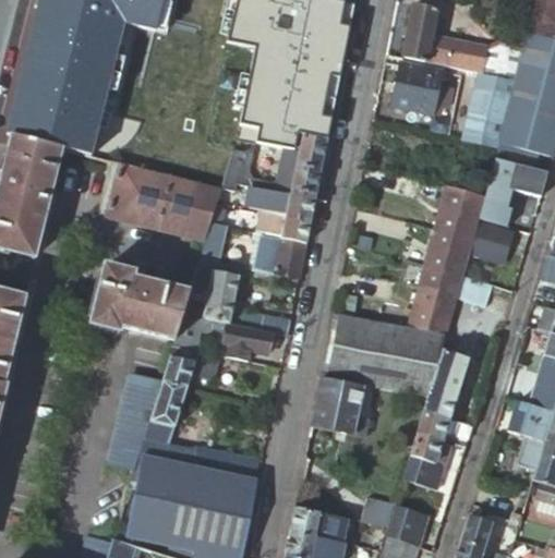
[(513,0),(511,7),(534,13),(538,0),(513,0)]
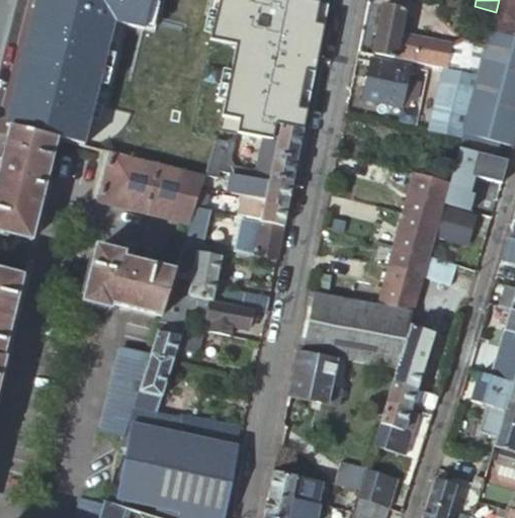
[(496,15),(514,19),(514,0),(499,0),(496,12),(496,15)]
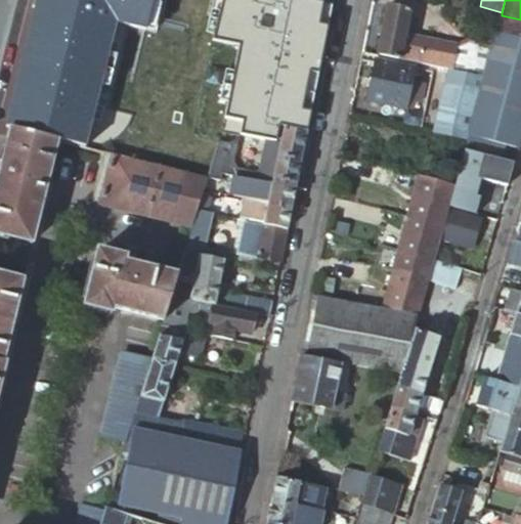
[(452,69),(484,76),(493,45),(473,40),(453,44),(441,41),(440,45),(405,37),(411,8),(388,4),(378,52),(452,69)]
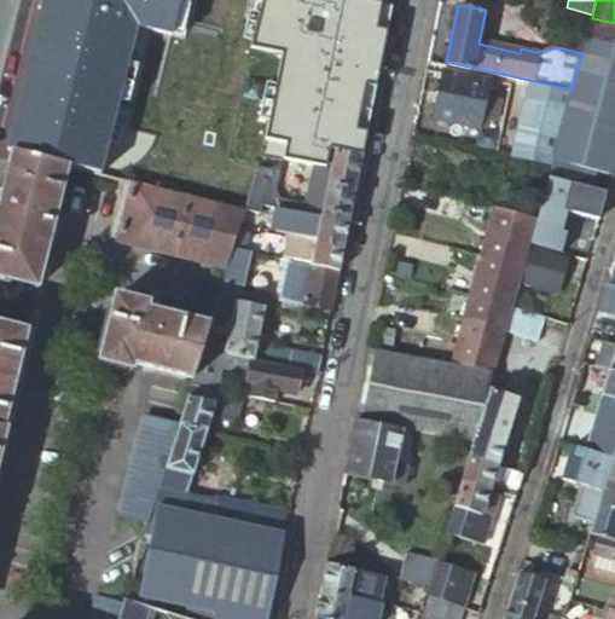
[(586,39),(614,46),(614,23),(592,18),(586,39)]
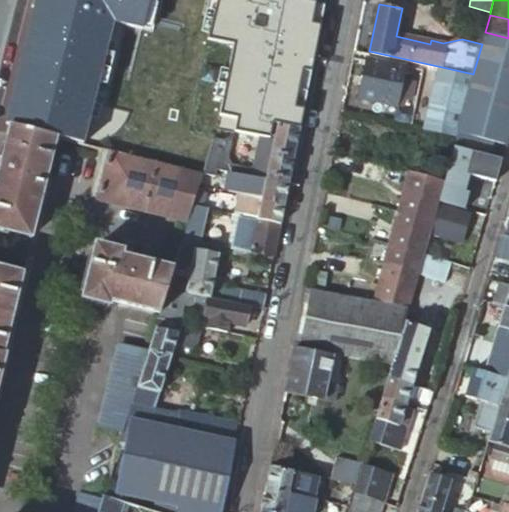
[(454,143),(502,157),(508,132),(508,38),(485,32),(482,44),(473,74),(457,134),(454,143)]
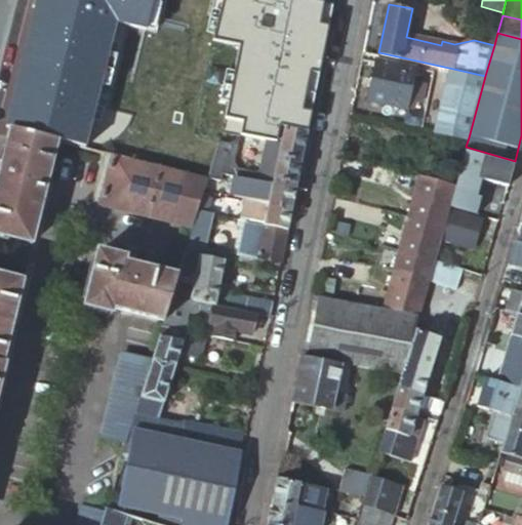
[(369,98),(408,107),(409,99),(416,101),(422,102),(426,82),(413,80),(416,66),(377,58),(369,98)]
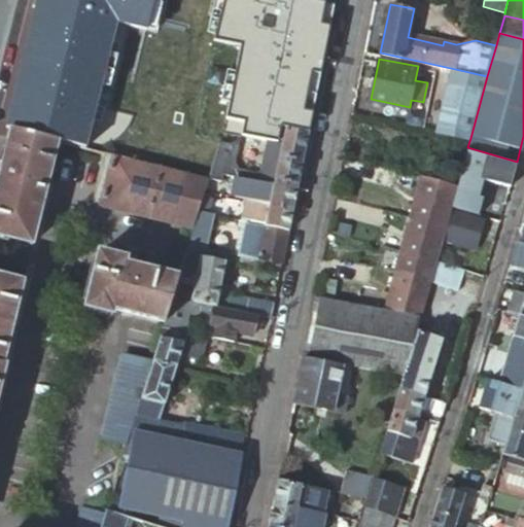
[(444,107),(438,132),(447,134),(470,138),(487,76),(455,69),(446,101),(452,103),(450,108),(444,107)]
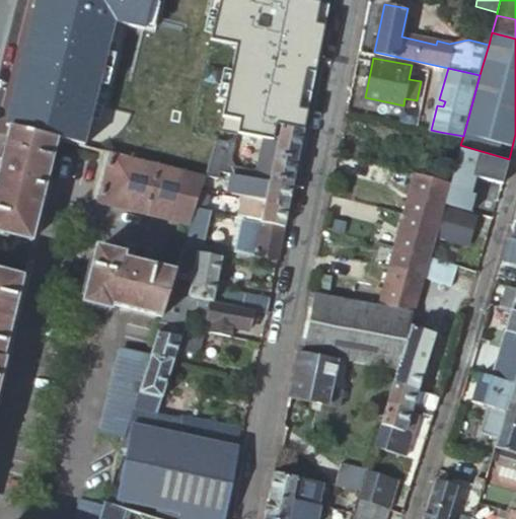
[(404,98),(403,105),(411,106),(412,99),(404,98)]
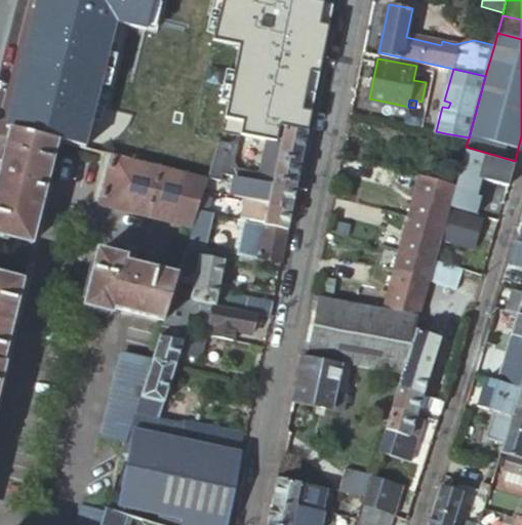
[(297,189),(309,132),(282,126),(279,143),(258,138),(255,155),(265,157),(259,182),(275,185),(297,189)]
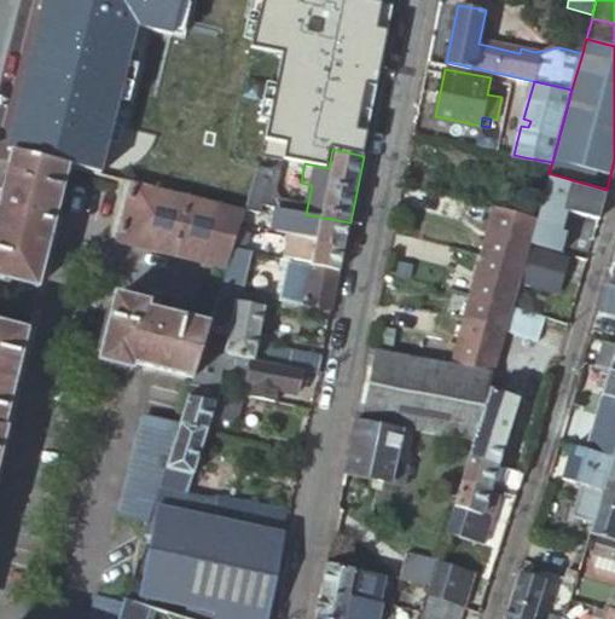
[(71,165),(17,151),(0,220),(0,275),(40,287),(71,165)]
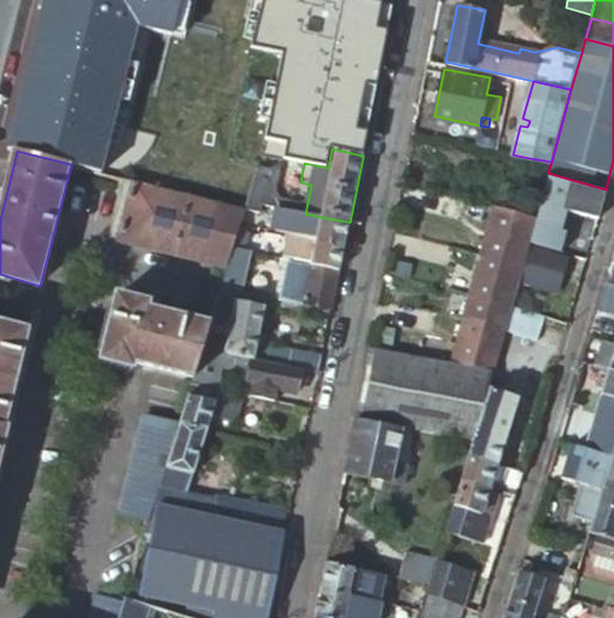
[(520,175),(547,180),(548,173),(551,162),(524,157),(520,175)]
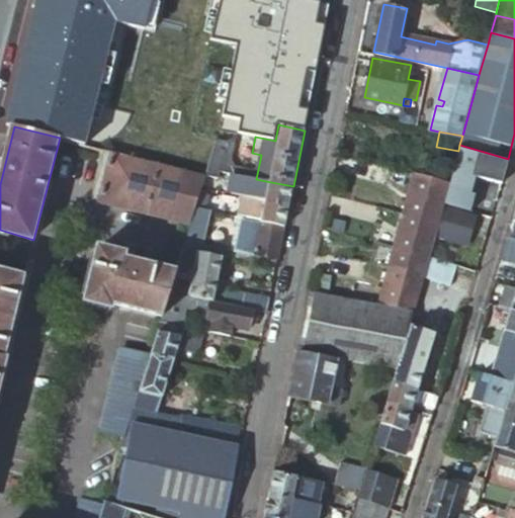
[(229,148),(217,144),(206,174),(220,178),(229,148)]
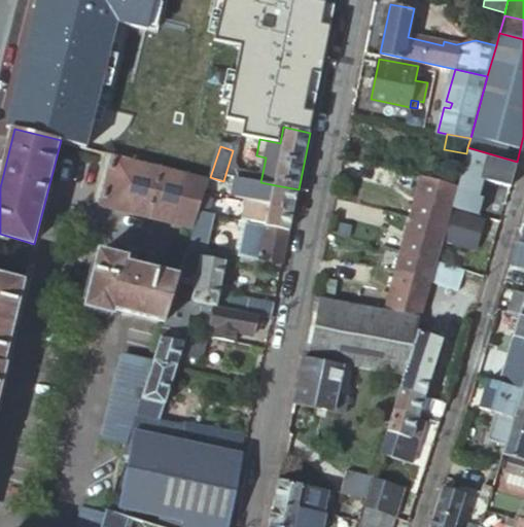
[(452,204),(478,211),(482,194),(478,192),(482,177),(511,184),(517,162),(467,147),(466,153),(457,184),(452,204)]
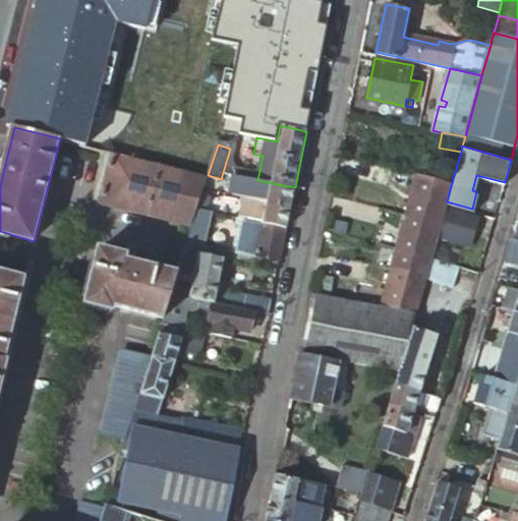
[(197,208),(208,175),(160,163),(155,162),(108,151),(94,199),(192,224),(197,208)]
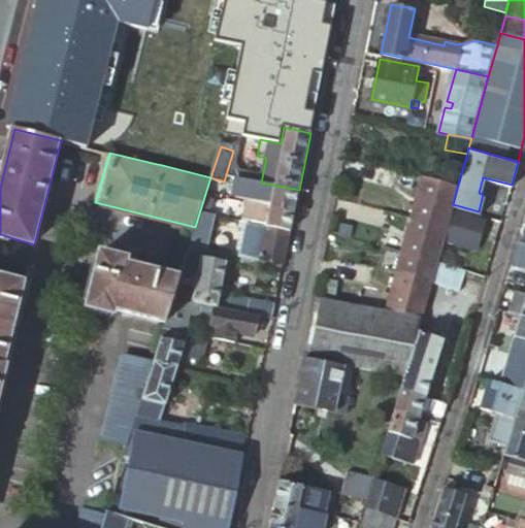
[(413,213),(448,224),(453,204),(458,185),(423,175),(413,213)]
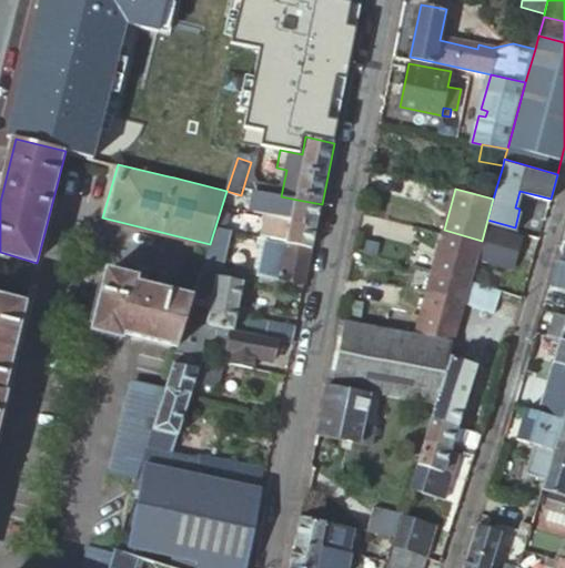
[(298,200),(281,196),(276,215),(293,219),(298,200)]
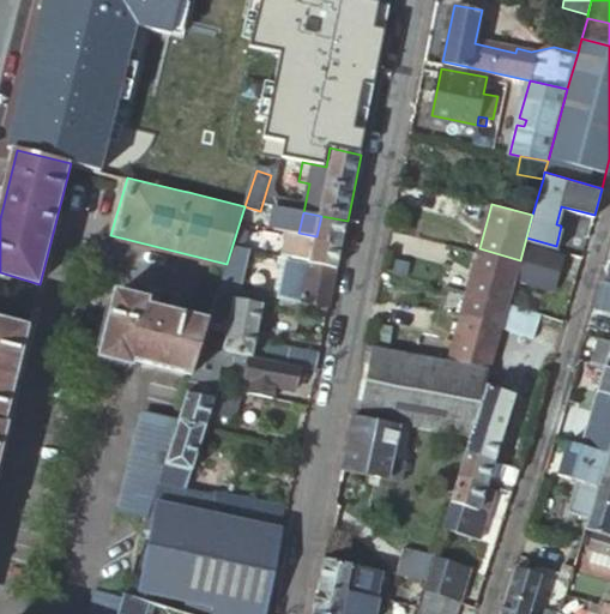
[(343,242),(348,221),(321,216),(316,236),(343,242)]
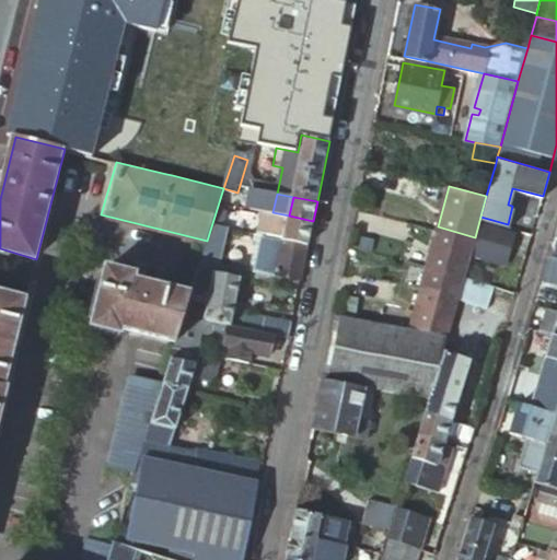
[(273,212),(263,210),(258,233),(265,234),(285,238),(289,216),(273,212)]
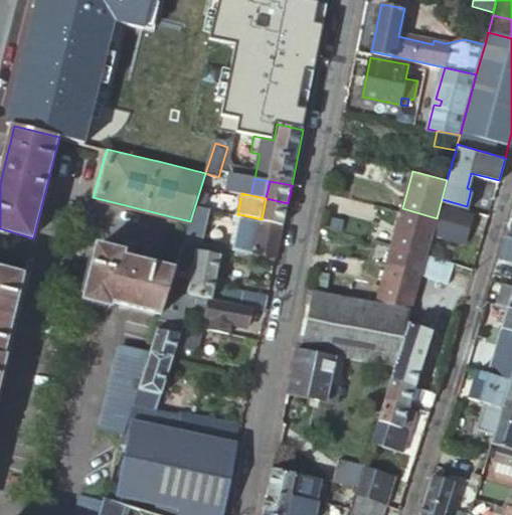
[(284,224),(288,203),(266,198),(262,219),(284,224)]
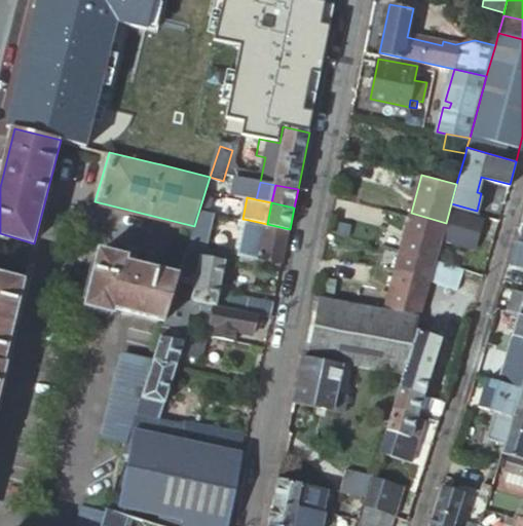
[(484,217),(454,208),(445,238),(475,247),(484,217)]
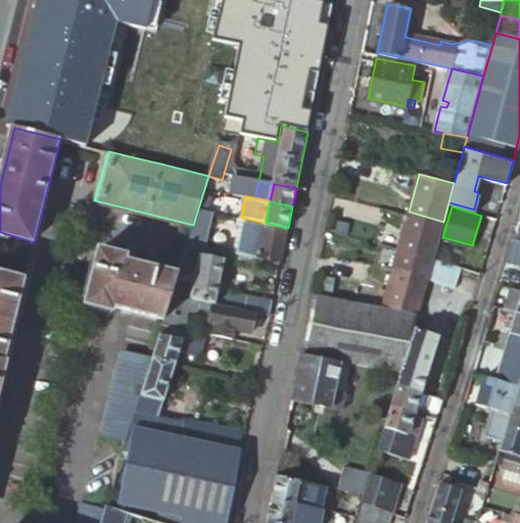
[(216,211),(198,208),(193,225),(185,250),(226,258),(232,251),(205,245),(216,211)]
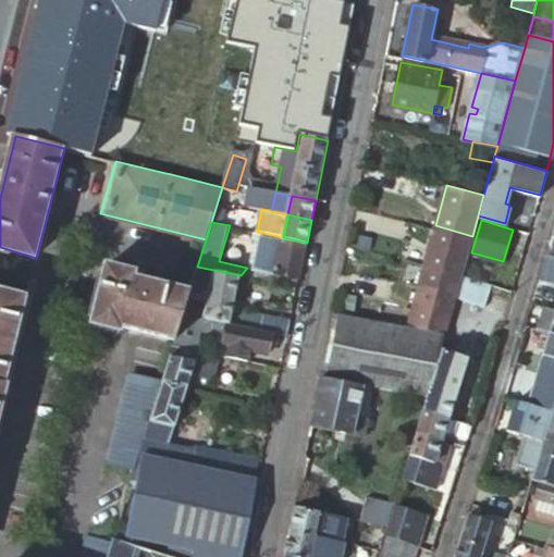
[(425,264),(462,274),(472,236),(435,225),(425,264)]
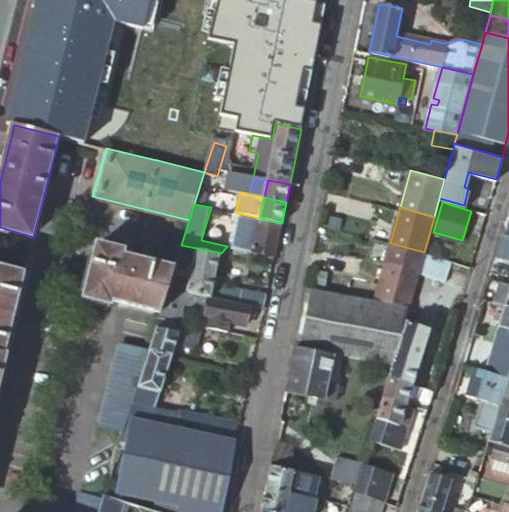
[(275,256),(282,223),(260,218),(242,214),(235,248),(275,256)]
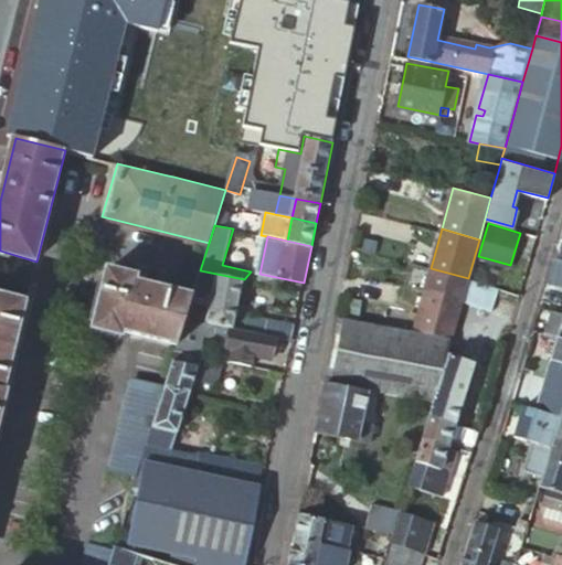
[(561,264),(553,262),(548,279),(561,284),(561,264)]
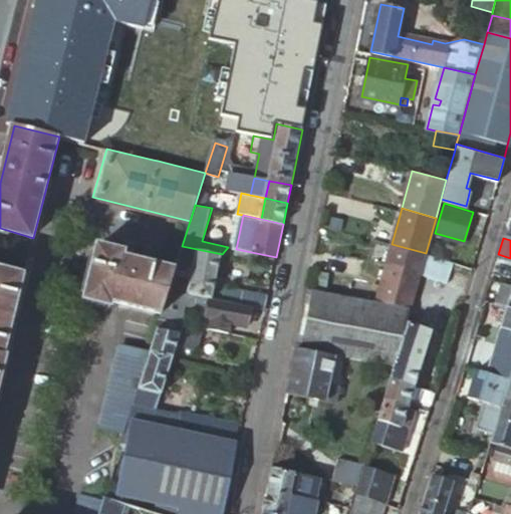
[(385,267),(420,277),(420,274),(426,253),(392,244),(385,267)]
